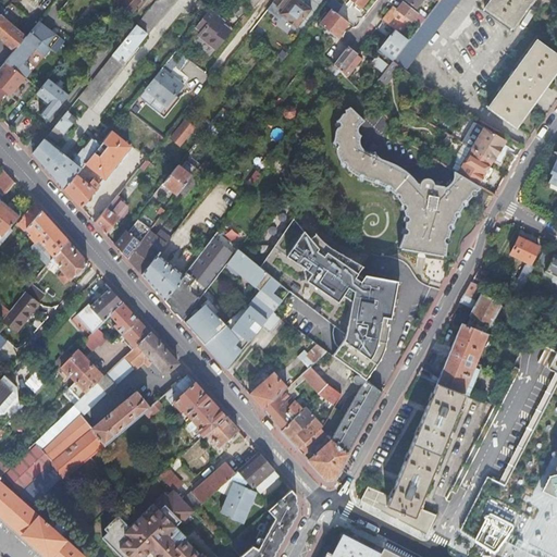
[(157,0),(111,58),(77,99),(88,109),(123,66),(123,65),(146,36),(148,37),(177,0),(157,0)]
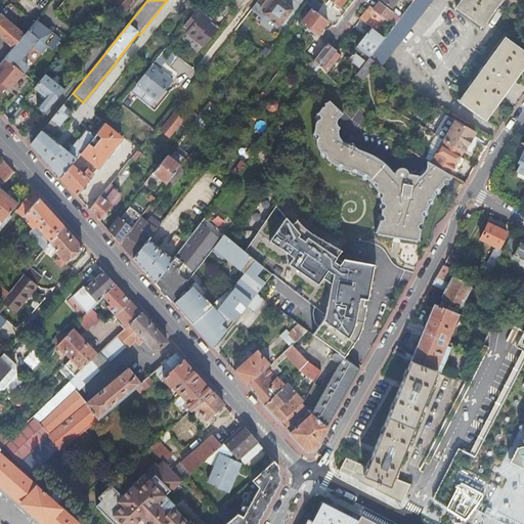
[(116,0),(114,2),(125,11),(134,0),(133,0),(116,0)]
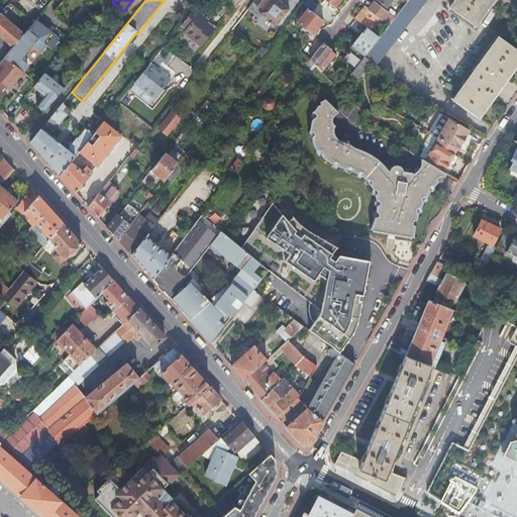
[(254,0),(247,9),(260,19),(263,16),(269,20),(268,21),(274,25),(276,26),(289,9),(276,0),(254,0)]
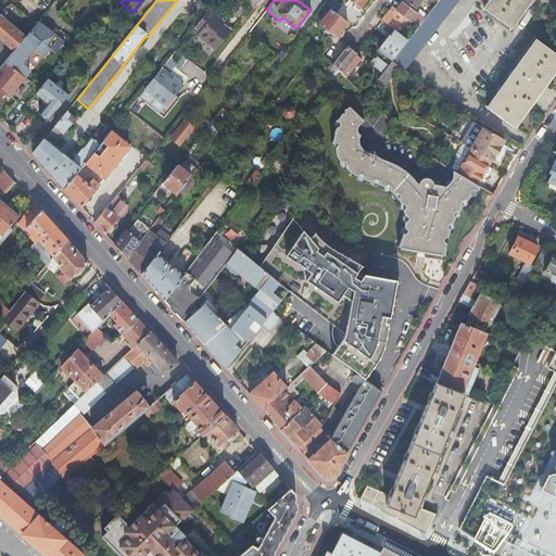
[(341,8),(332,0),(328,0),(327,2),(325,5),(331,10),(336,14),(341,8)]
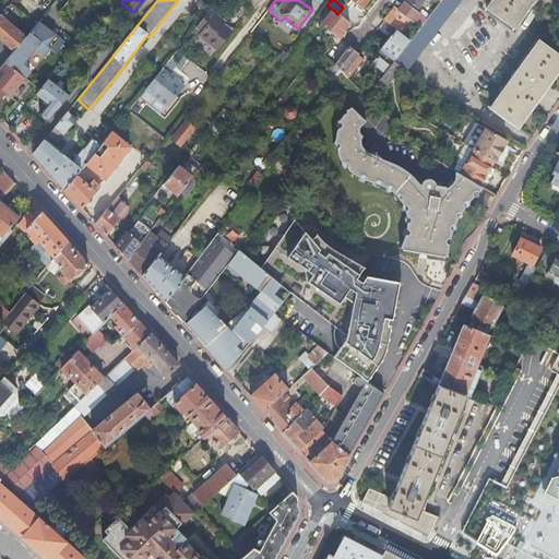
[(440,0),(439,2),(429,15),(426,20),(420,26),(409,40),(393,61),(400,66),(406,71),(461,0),(440,0)]
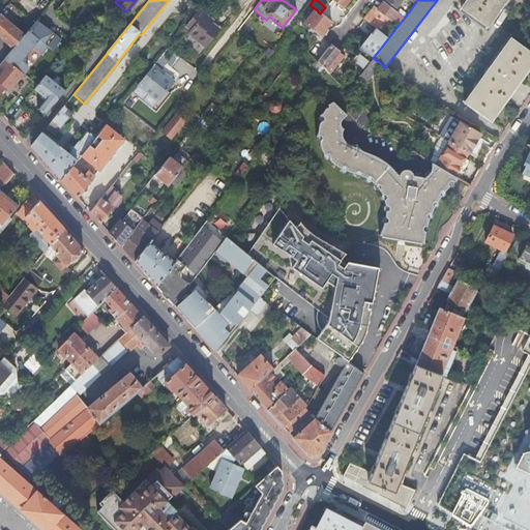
[(384,0),(394,8),(401,0),(404,0),(407,2),(408,0),(384,0)]
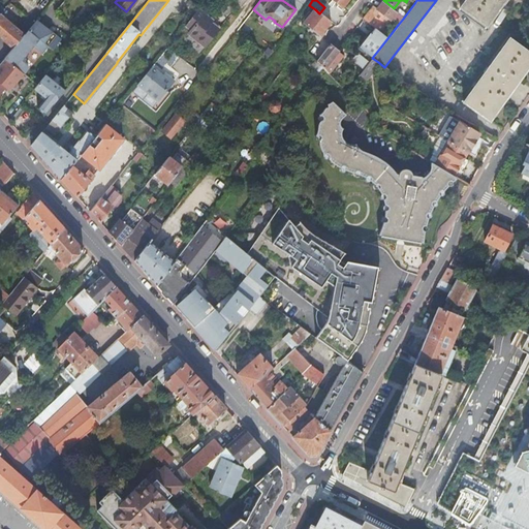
[(465,0),(460,8),(486,27),(505,0),(465,0)]
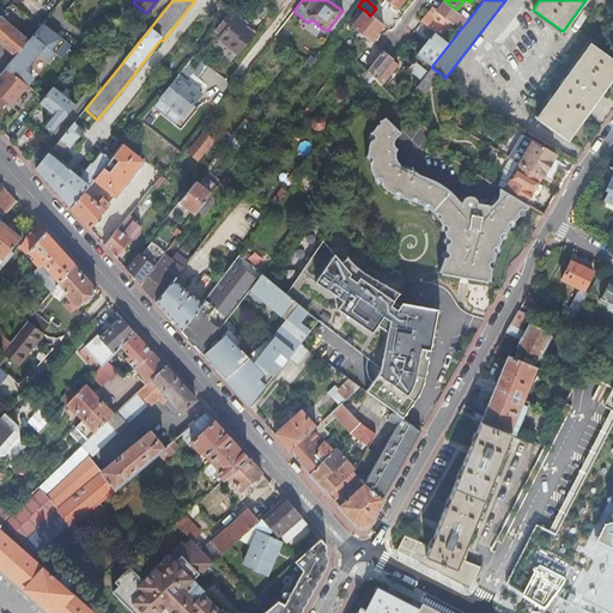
[(467,22),(457,13),(442,2),(435,12),(431,8),(420,23),(434,34),(435,34),(445,19),(450,23),(450,24),(454,19),(456,20),(454,24),(461,29),(467,22)]
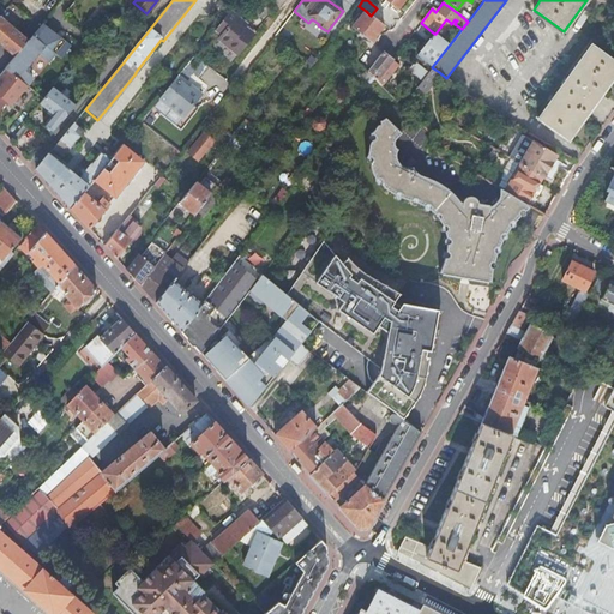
[(462,10),(458,14),(468,22),(471,17),(462,10)]
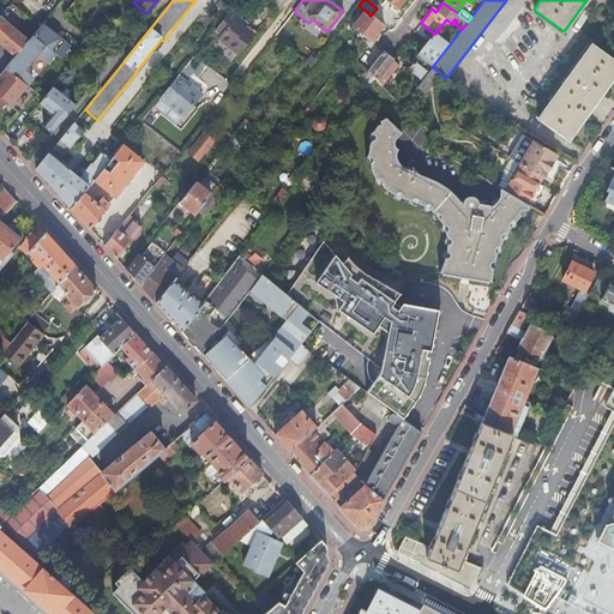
[(384,25),(371,16),(366,11),(353,28),(371,42),(384,25)]
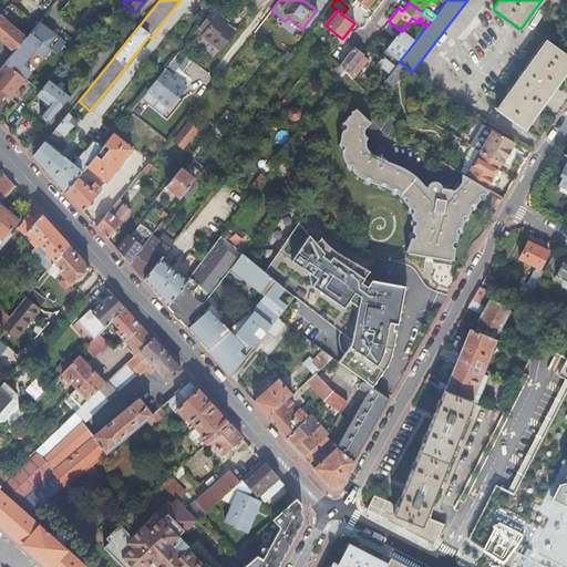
[(213,11),(199,28),(205,33),(202,37),(219,51),(234,32),(226,26),(222,22),(224,20),(213,11)]
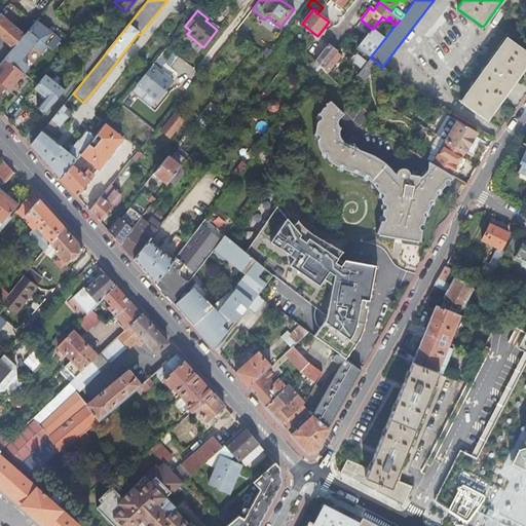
[(25,36),(0,15),(0,14),(0,38),(12,49),(25,36)]
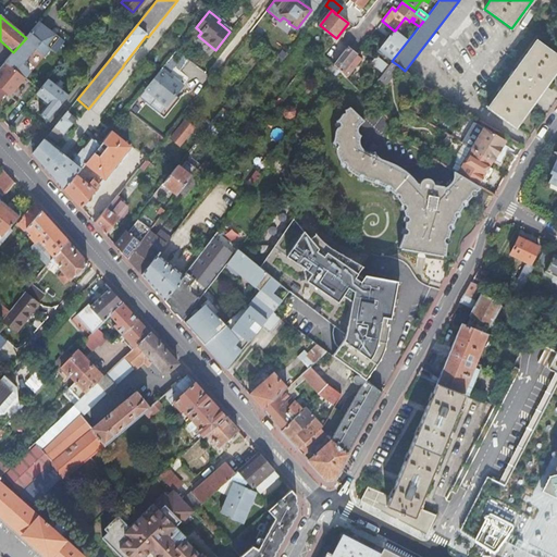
[(409,21),(405,17),(395,31),(399,34),(409,21)]
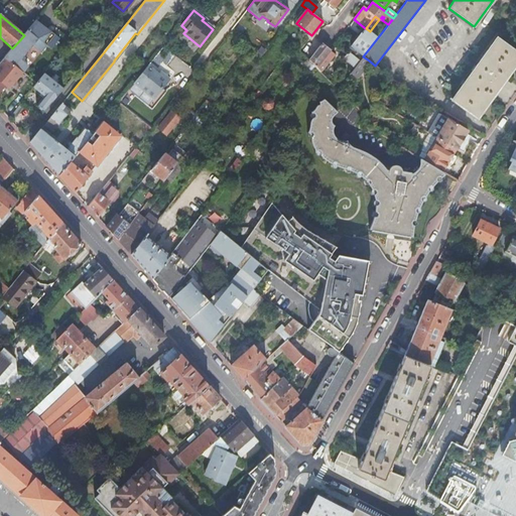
[(59,38),(35,20),(24,35),(34,43),(33,46),(41,53),(47,46),(51,49),(59,38)]
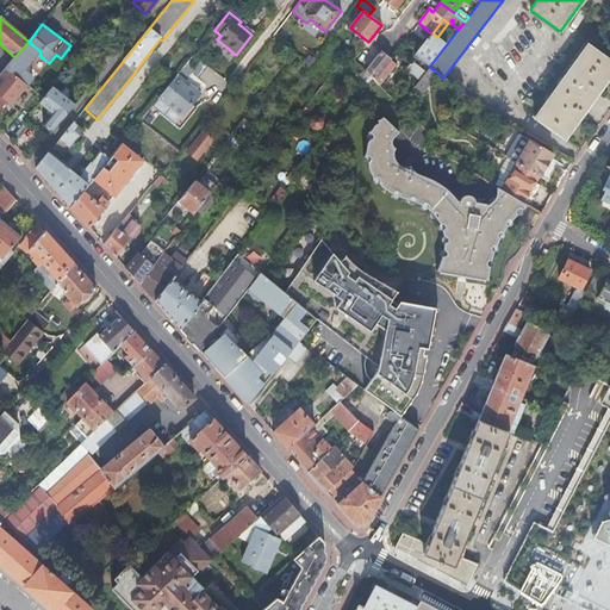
[(429,67),(447,44),(437,37),(433,33),(431,33),(409,61),(411,62),(424,73),(429,67)]
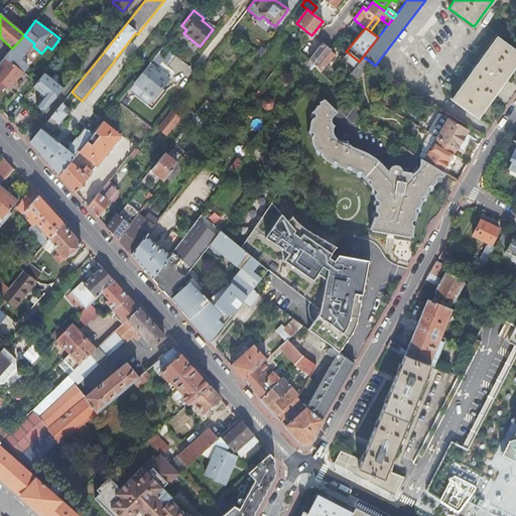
[(34,43),(24,35),(12,48),(3,60),(6,63),(3,68),(0,69),(0,92),(5,87),(9,90),(27,67),(21,61),(33,46),(34,43)]
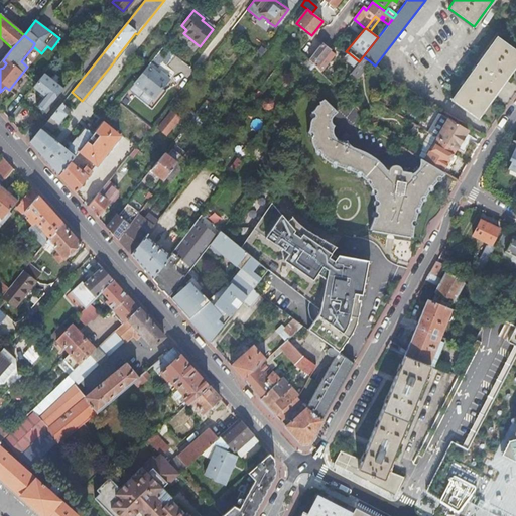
[(501,87),(515,65),(515,51),(497,38),(452,101),(477,119),(501,87)]
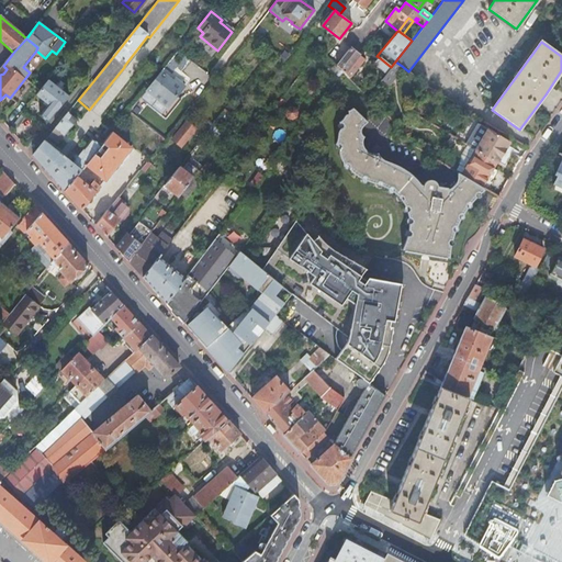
[(358,55),(350,48),(336,66),(343,72),(349,78),(353,72),(348,68),(353,62),(356,64),(361,57),(358,55)]
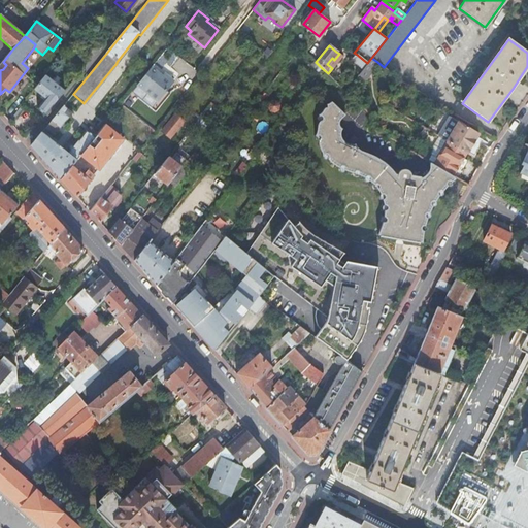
[(362,69),(367,63),(356,54),(351,60),(362,69)]
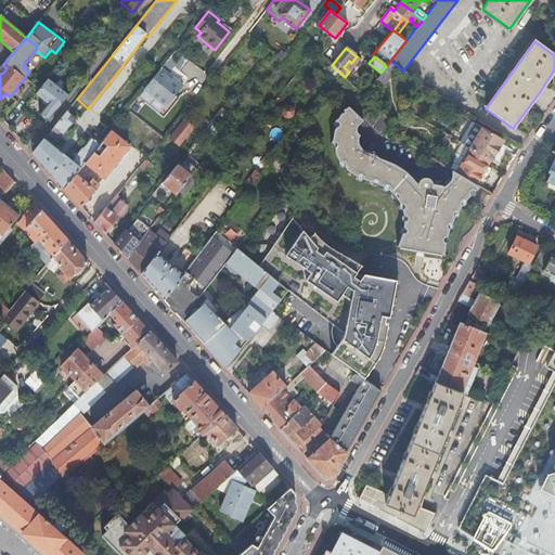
[(397,65),(390,61),(386,66),(381,73),(377,77),(384,82),(397,65)]
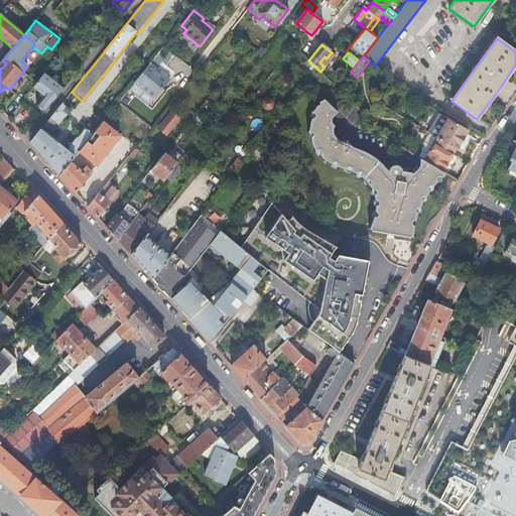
[(311,71),(314,67),(308,60),(307,58),(303,63),(311,71)]
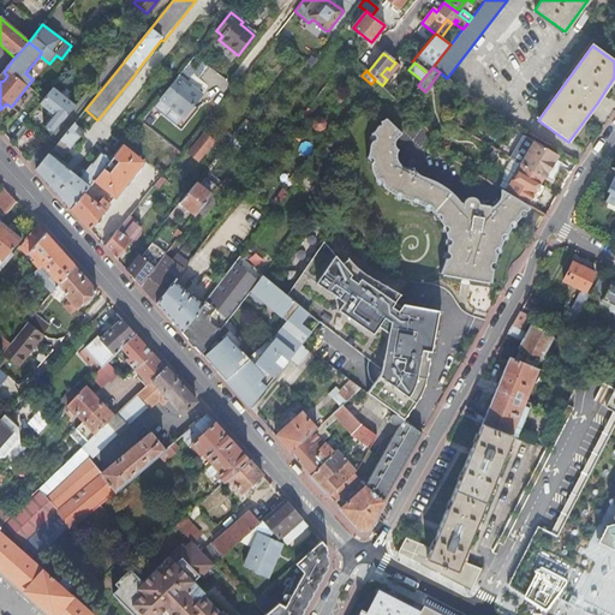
[(177,79),(160,100),(184,119),(203,95),(192,87),(190,91),(184,87),(185,87),(177,79)]
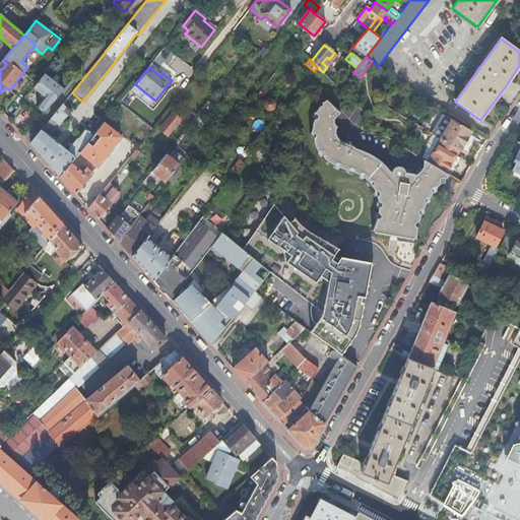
[(45,114),(52,104),(64,89),(45,74),(34,88),(45,98),(37,108),(45,114)]
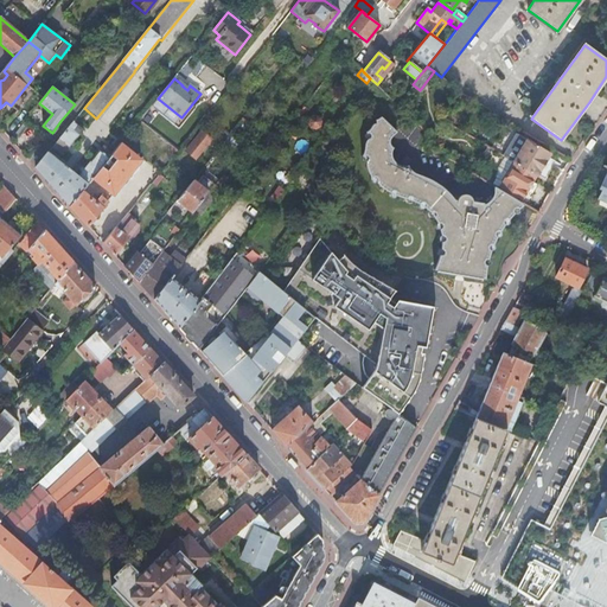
[(324,123),(320,116),(314,115),(308,119),(307,125),(311,131),(318,132),(323,128),(324,123)]
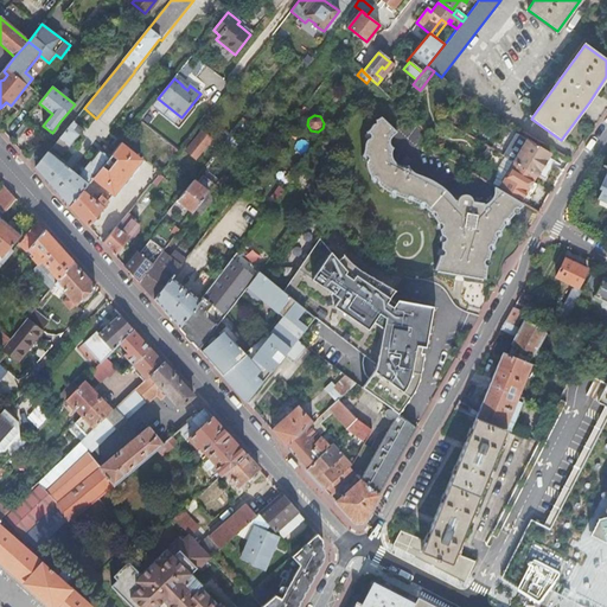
[(365,133),(366,133),(369,133),(370,134),(371,136),(370,139),(369,139),(368,139),(368,140),(365,141),(365,144),(363,153),(362,157),(363,157),(364,155),(366,155),(368,158),(368,160),(368,161),(366,163),(366,165),(368,168),(369,172),(370,176),(370,177),(370,180),(371,180),(371,179),(371,178),(375,177),(377,178),(377,180),(378,184),(379,186),(385,190),(390,193),(391,191),(394,191),(396,192),(396,195),(396,196),(404,198),(407,199),(407,198),(409,196),(411,197),(413,199),(413,202),(417,203),(419,204),(420,203),(422,202),(425,204),(426,205),(425,208),(430,212),(432,211),(434,211),(435,213),(435,216),(434,217),(438,223),(439,223),(441,223),(442,227),(441,229),(440,229),(441,235),(443,236),(445,237),(445,240),(443,242),(442,242),(441,249),(442,249),(443,251),(443,254),(441,256),(440,255),(438,263),(434,270),(435,270),(436,270),(436,272),(436,273),(440,273),(483,281),(483,279),(484,279),(485,279),(485,274),(486,266),(485,266),(484,263),(484,261),(487,259),(489,259),(490,255),(491,250),(490,250),(489,248),(489,246),(492,244),(493,244),(497,237),(496,236),(494,234),(496,231),(499,230),(500,231),(502,228),(504,225),(503,224),(503,221),(504,218),(508,218),(509,219),(513,213),(513,212),(512,210),(515,208),(517,208),(518,209),(523,205),(522,205),(522,204),(522,203),(498,189),(494,187),(494,195),(493,197),(491,199),(490,202),(489,202),(486,204),(484,205),(483,205),(484,204),(472,202),(472,199),(470,197),(466,196),(465,195),(464,195),(462,196),(460,196),(460,197),(459,197),(458,199),(457,202),(455,202),(449,195),(443,189),(433,181),(430,180),(426,178),(414,173),(413,172),(410,170),(408,166),(403,166),(403,167),(398,166),(394,163),(393,160),(391,158),(391,155),(391,151),(393,148),(391,147),(389,145),(389,140),(390,138),(394,134),(396,132),(381,117),(377,120),(375,120),(375,123),(374,125),(371,127),(370,129),(369,131),(365,133)]
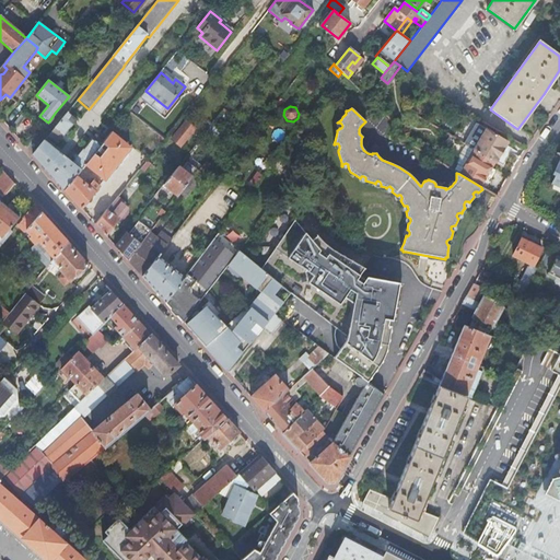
[(73,125),(63,117),(48,137),(57,143),(63,136),(63,137),(73,125)]
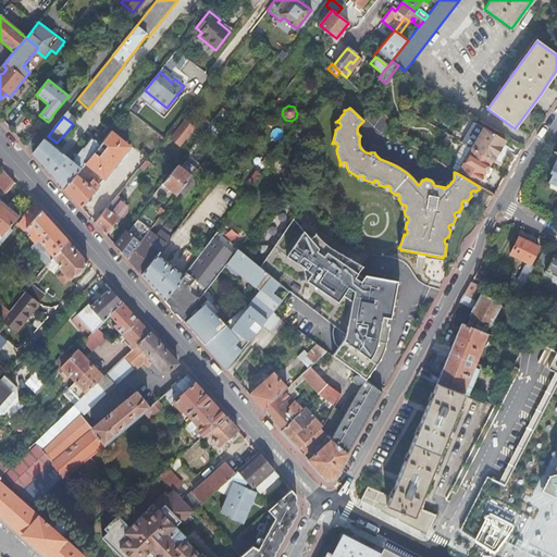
[(441,120),(437,127),(447,132),(450,124),(441,120)]
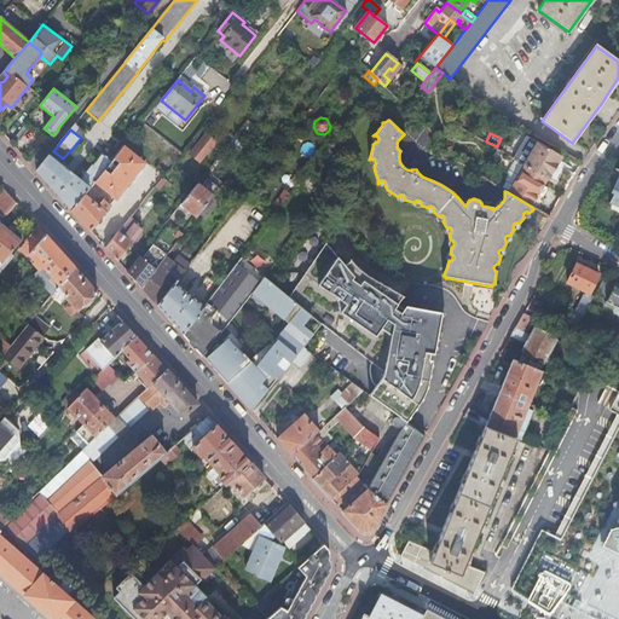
[(27,151),(33,142),(23,136),(17,145),(27,151)]
